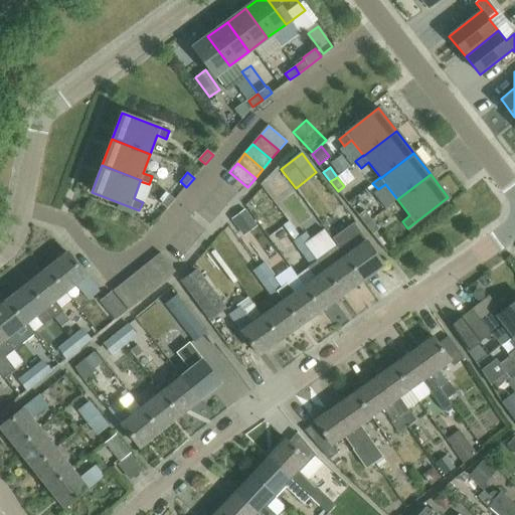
[(175,199),(169,194),(161,203),(167,209),(175,199)]
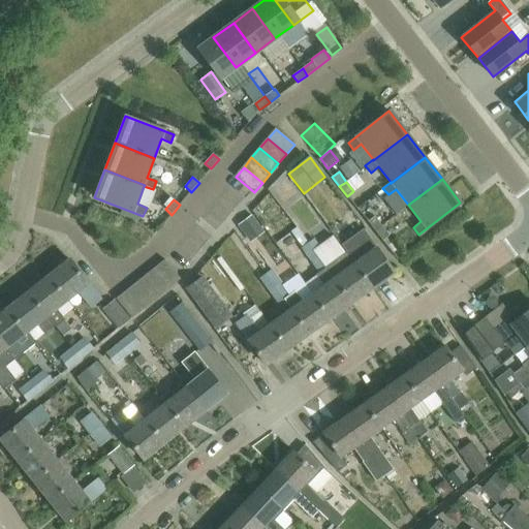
[(382,226),(374,216),(368,221),(375,231),(382,226)]
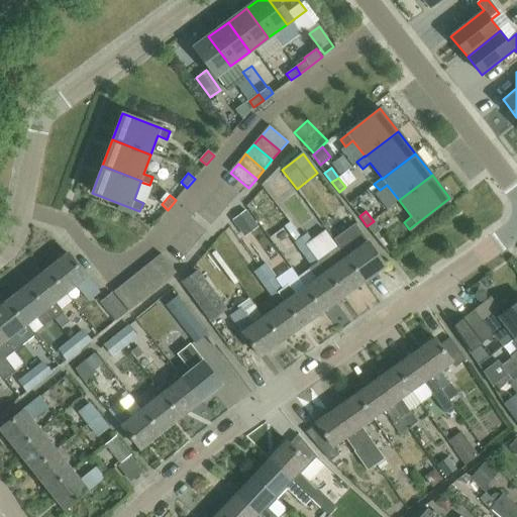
[(381,230),(374,221),(367,226),(374,235),(381,230)]
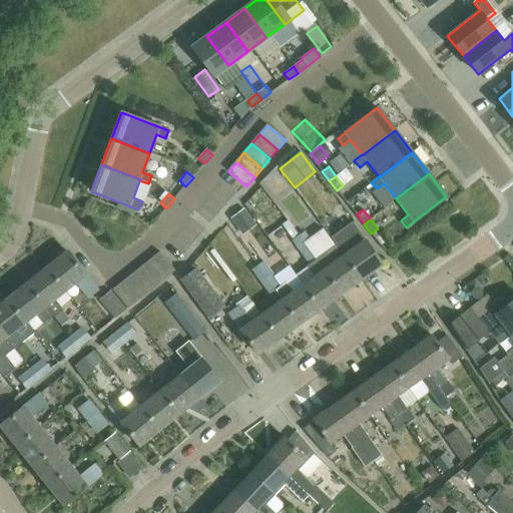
[(343,254),(360,279),(381,264),(352,223),(341,231),(353,247),(343,254)]
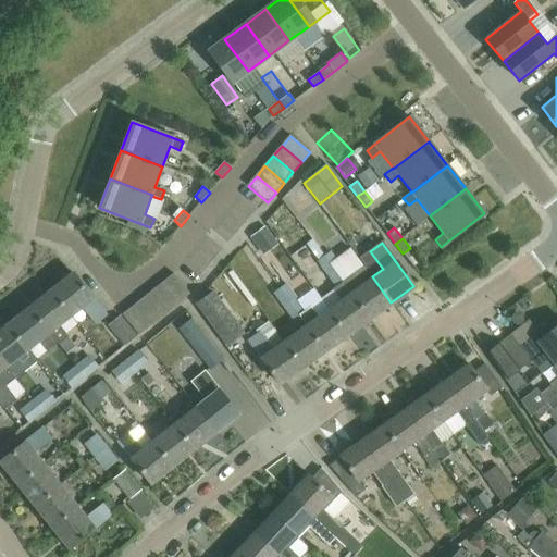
[(331,251),(324,257),(369,319),(391,302),(372,276),(363,265),(349,276),(331,251)]
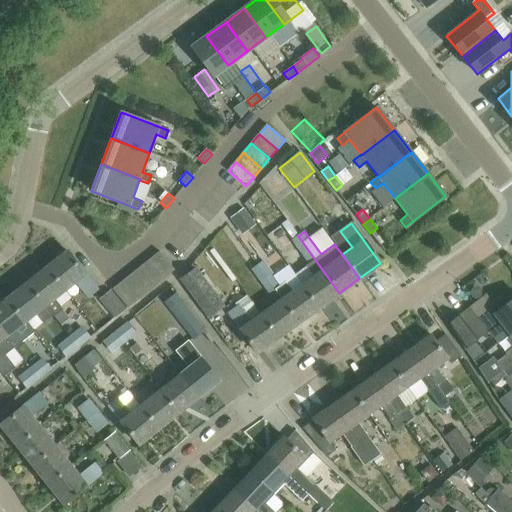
[(301,284),(318,308),(339,293),(298,236),(292,240),(309,264),(306,266),(313,275),(301,284)]
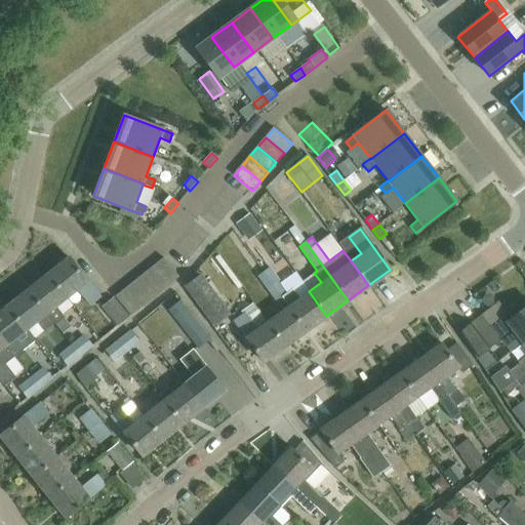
[(48,274),(67,296),(77,288),(89,305),(99,296),(69,257),(48,274)]
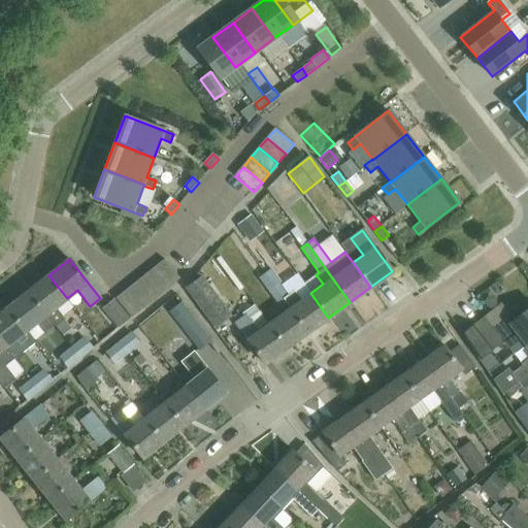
[(170,287),(179,279),(164,260),(155,268),(170,287)]
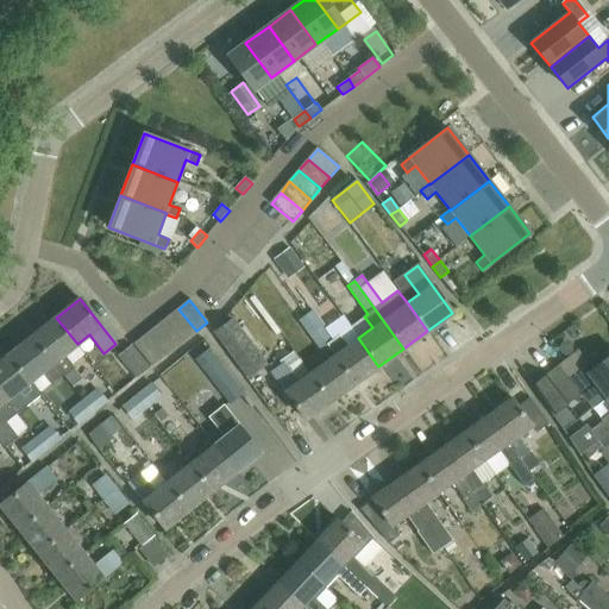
[(184,340),(196,331),(179,309),(167,318),(184,340)]
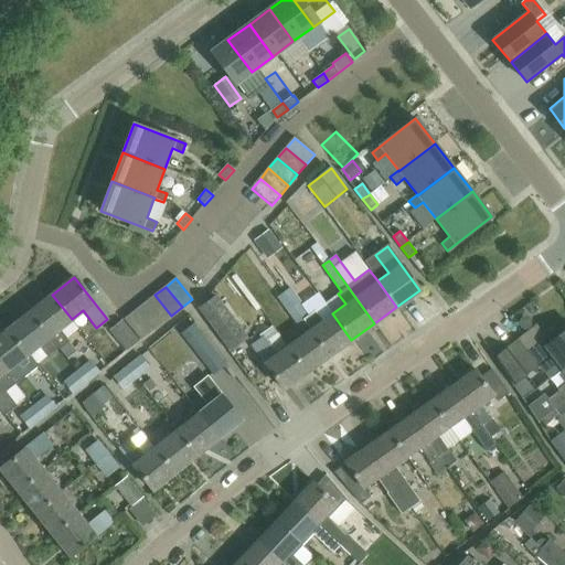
[(290,288),(283,294),(304,321),(311,316),(290,288)]
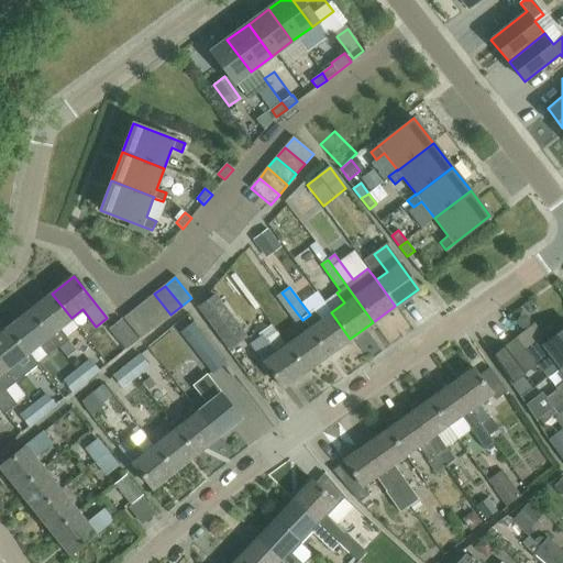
[(302,320),(282,293),(276,297),(297,324),(302,320)]
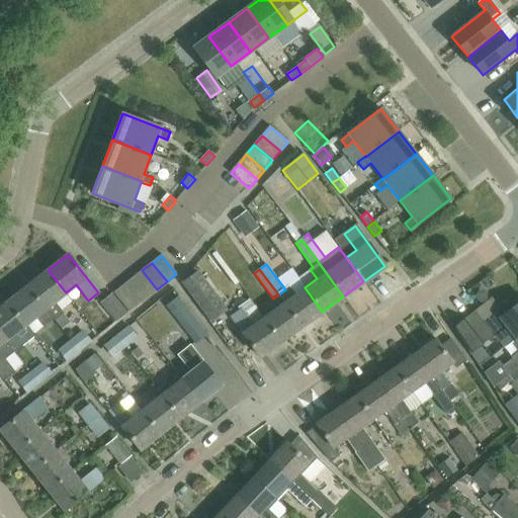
[(48,270),(27,285),(55,321),(63,314),(54,301),(66,292),(48,270)]
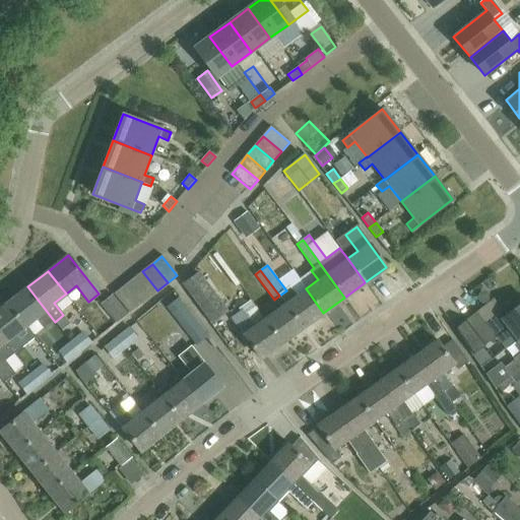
[(148,298),(157,290),(142,271),(133,278),(148,298)]
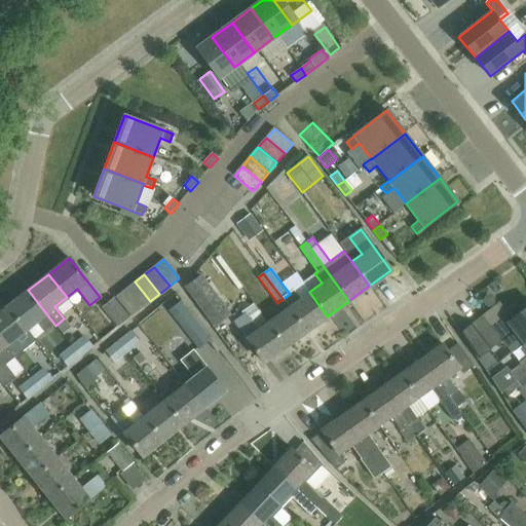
[(226,317),(198,278),(186,287),(214,327),(226,317)]
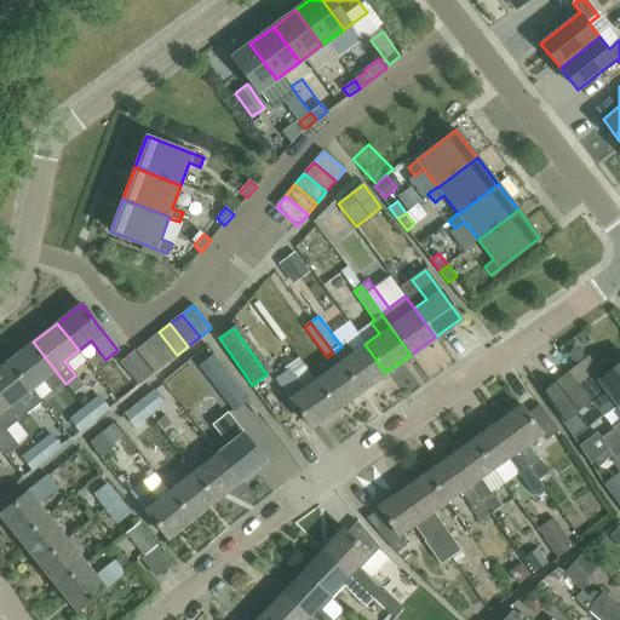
[(148,342),(166,363),(177,355),(159,332),(148,342)]
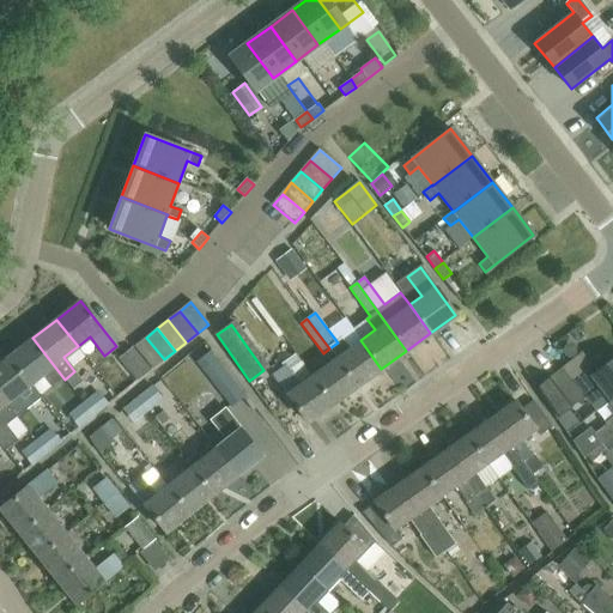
[(62,378),(65,380),(32,338),(8,357),(30,384),(40,376),(49,388),(62,378)]
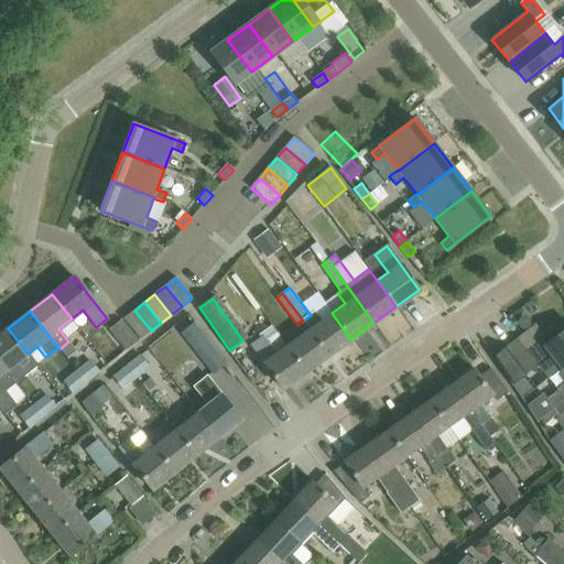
[(151,331),(134,311),(125,318),(141,339),(151,331)]
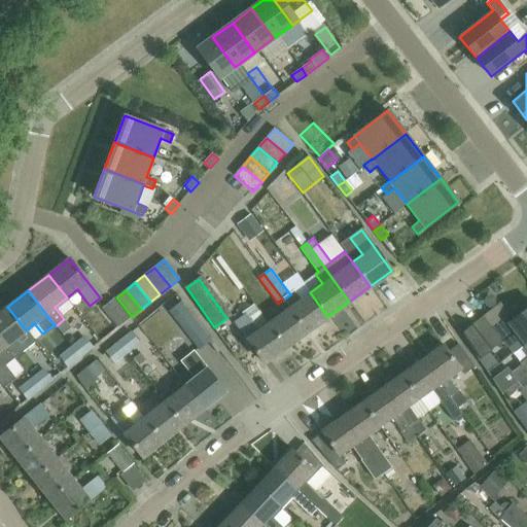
[(307,332),(327,317),(310,292),(288,308),(307,332)]
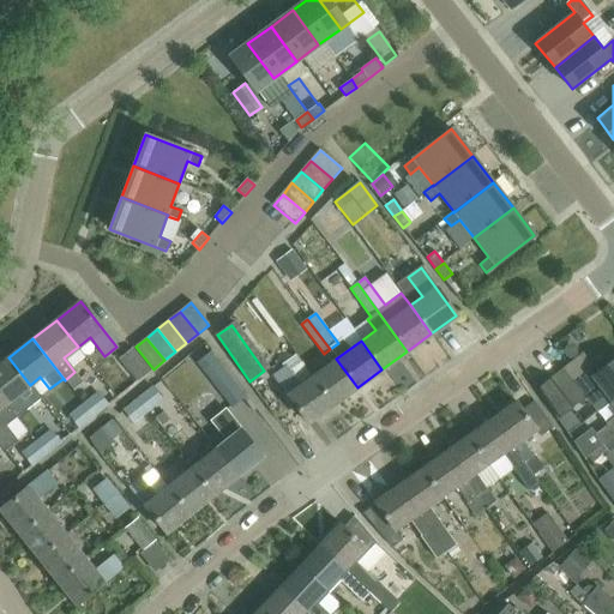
[(152,371),(134,348),(120,360),(138,381),(152,371)]
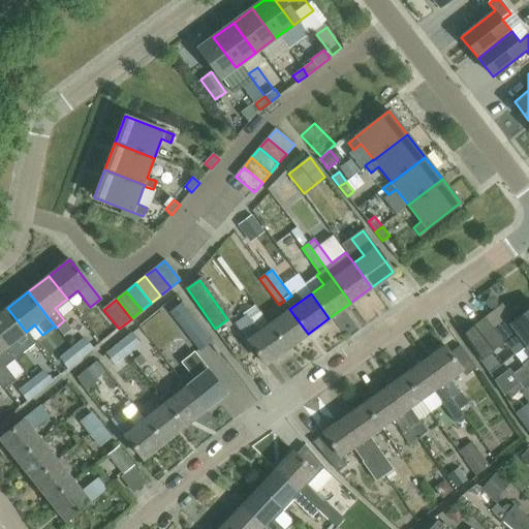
[(182,303),(169,312),(198,351),(211,343),(182,303)]
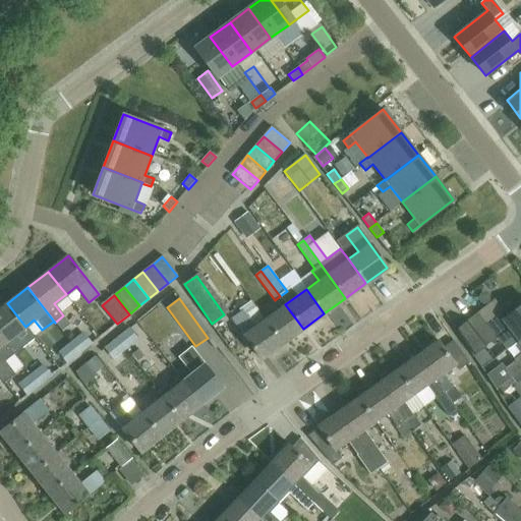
[(518,338),(520,335),(520,301),(515,307),(510,301),(483,323),(474,311),(464,320),(483,344),(495,335),(505,348),(511,343),(518,338)]
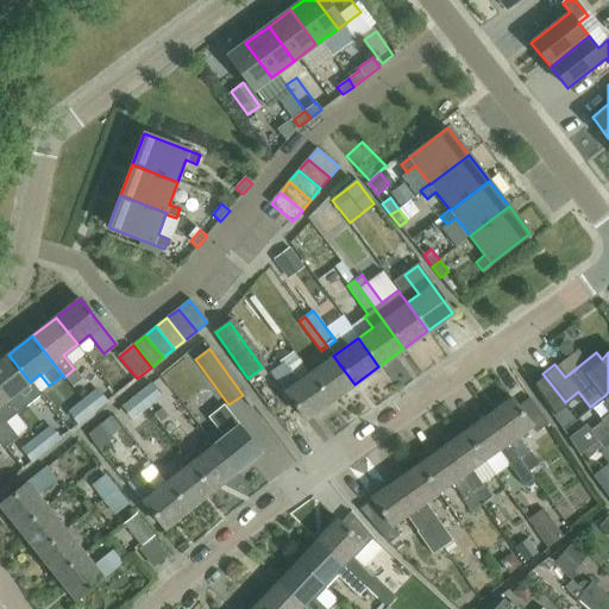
[(30,382),(8,355),(0,360),(0,391),(6,400),(30,382)]
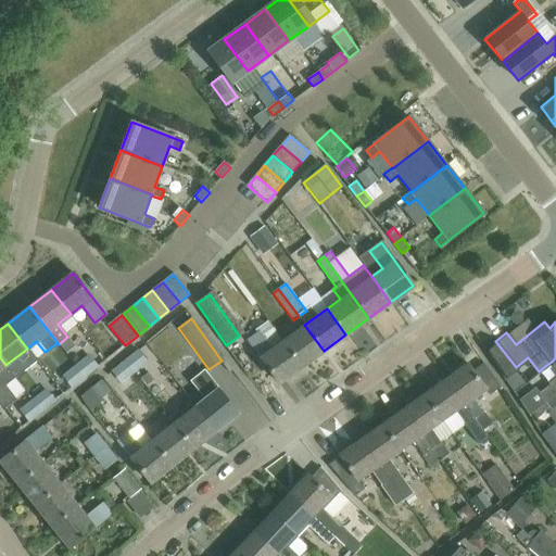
[(279,383),(301,367),(282,341),(280,343),(266,324),(256,330),(257,332),(247,340),(279,383)]
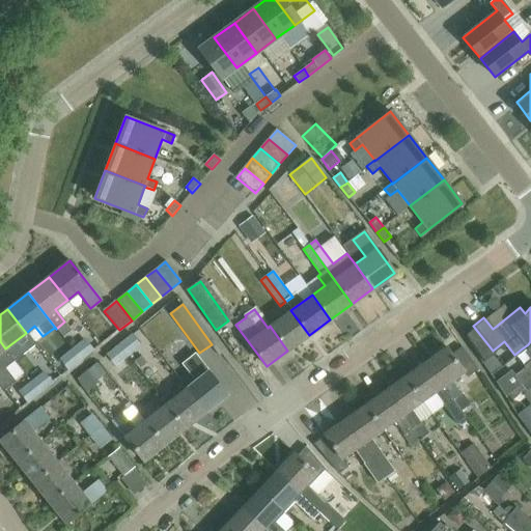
[(287,351),(309,335),(290,310),(270,326),(287,351)]
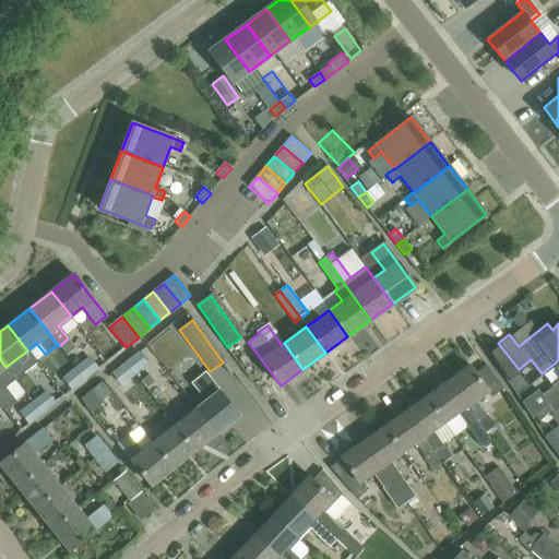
[(139,352),(125,363),(135,376),(149,365),(139,352)]
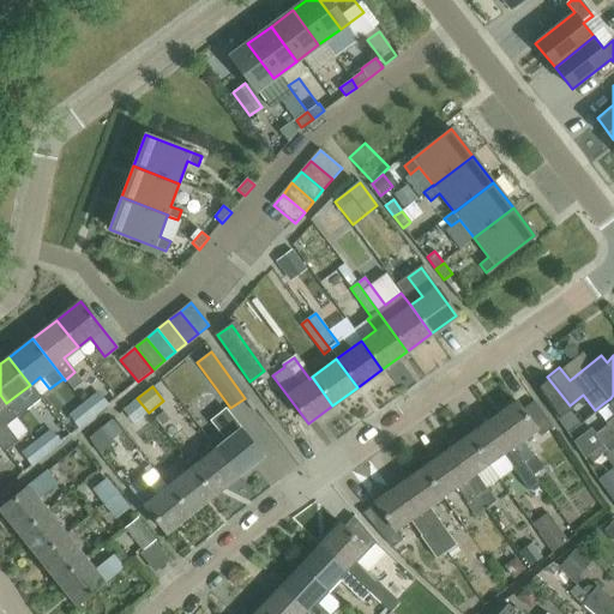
[(98,392),(83,404),(94,417),(109,405),(98,392)]
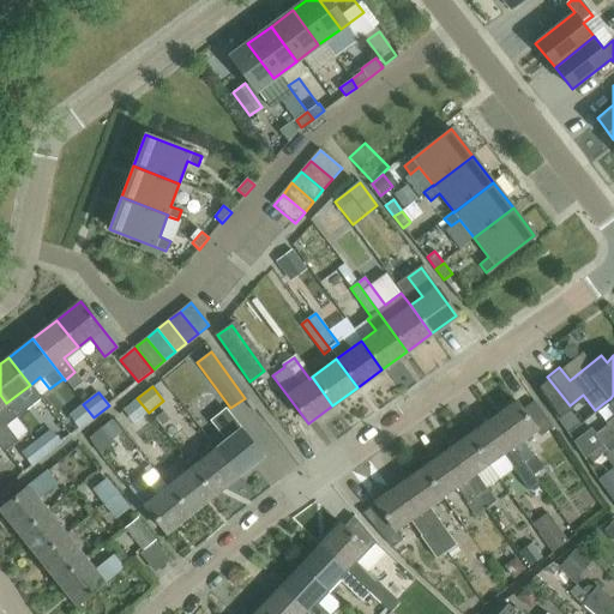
[(6,403),(0,395),(0,432),(17,419),(5,404),(6,403)]
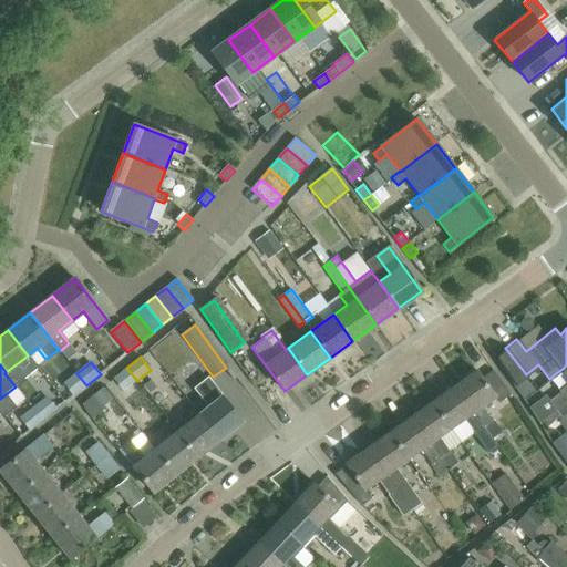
[(555,411),(566,400),(566,364),(564,368),(566,372),(566,385),(559,392),(560,393),(550,401),(547,397),(545,399),(542,394),(526,406),(537,421),(554,409),(555,411)]
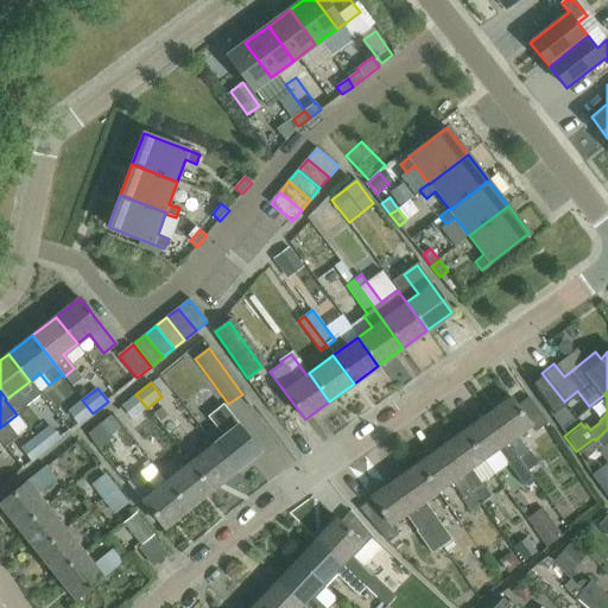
[(147,409),(135,394),(121,406),(133,420),(147,409)]
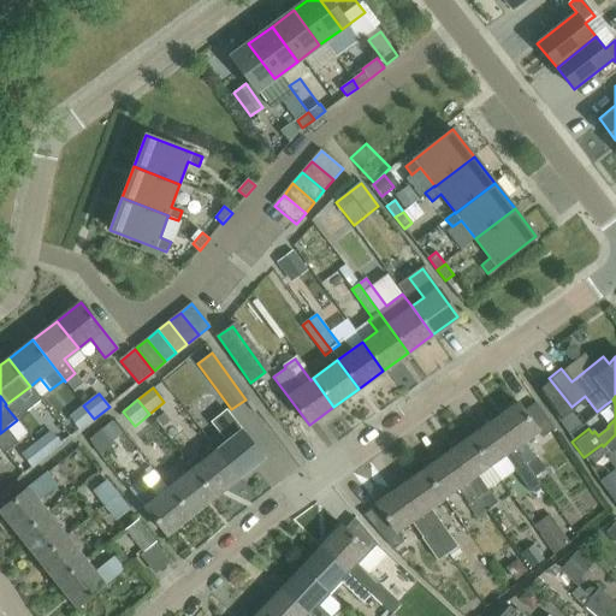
[(516,403),(492,420),(533,477),(543,471),(533,456),(531,457),(520,442),(534,431),(539,438),(552,428),(534,402),(521,412),(516,403)]
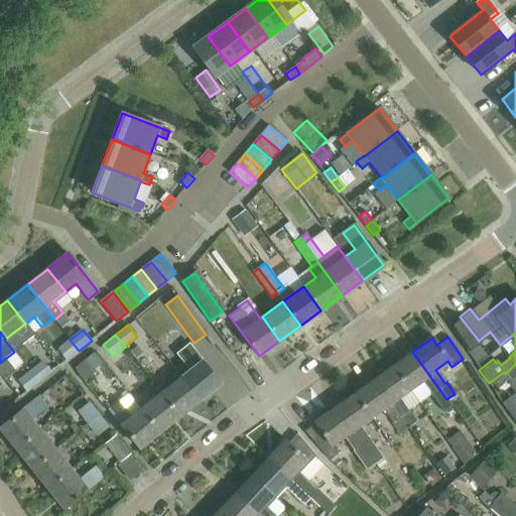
[(79,351),(70,340),(58,349),(67,360),(79,351)]
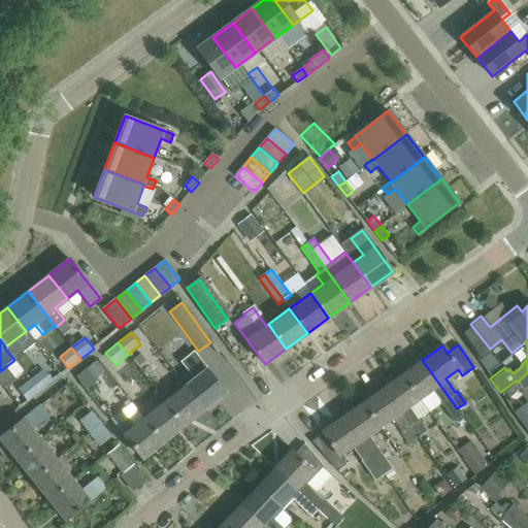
[(196,377),(185,386),(204,409),(225,393),(193,353),(183,361),(196,377)]
